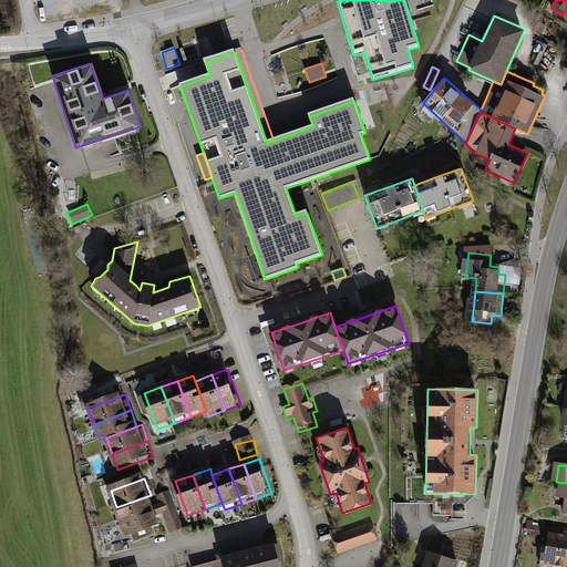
[(186,531),(172,493),(158,498),(173,536),(186,531)]
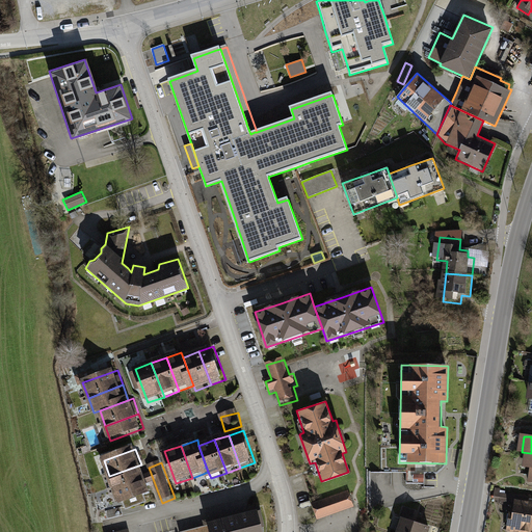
[(147,479),(141,464),(109,476),(115,490),(147,479)]
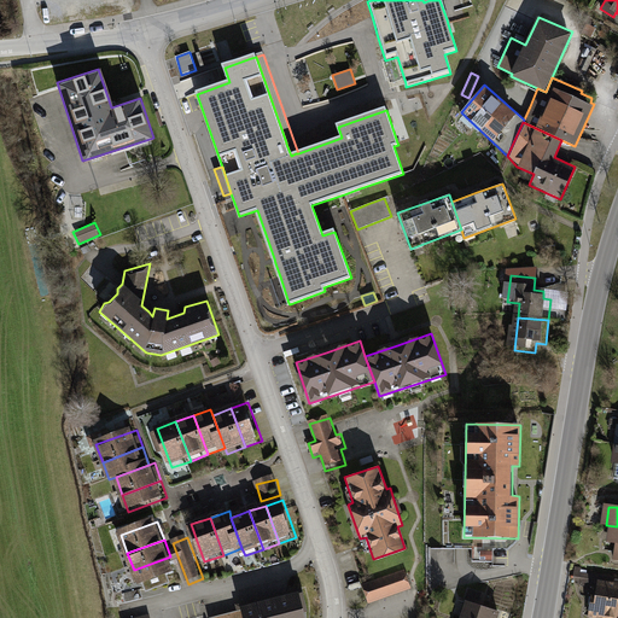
[(178,573),(170,557),(134,570),(140,588),(178,573)]
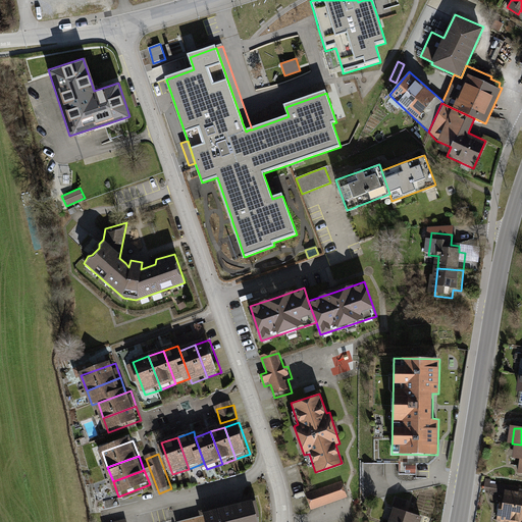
[(345,484),(307,497),(313,513),(351,501),(345,484)]
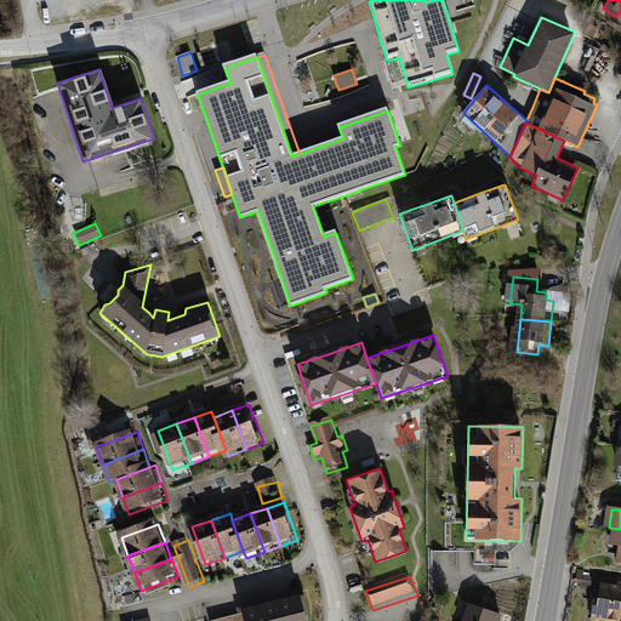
[(620,620),(620,590),(605,588),(599,620),(620,620)]
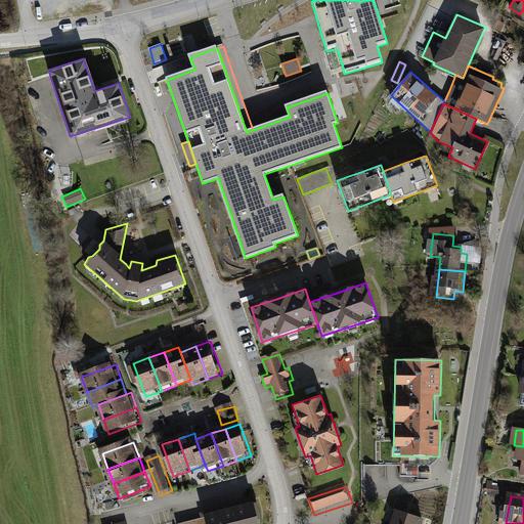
[(426,523),(428,520),(408,514),(411,505),(398,500),(395,511),(398,512),(394,523),(426,523)]
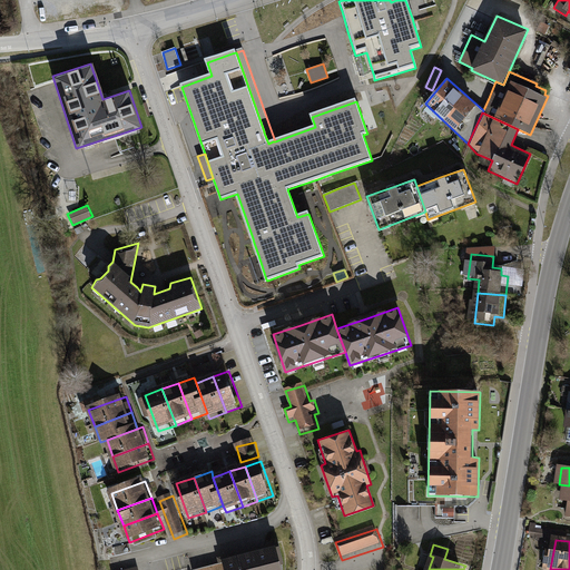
[(281,569),(275,546),(222,559),(223,563),(193,569),(281,569)]
